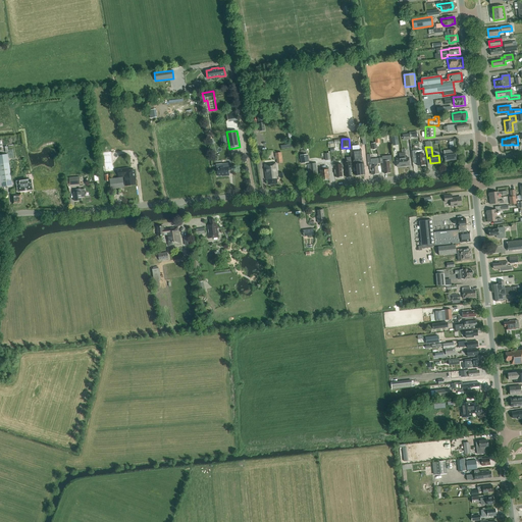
[(444,151),(444,153),(445,161),(456,160),(456,154),(455,154),(454,147),(450,148),(451,150),(444,151)]
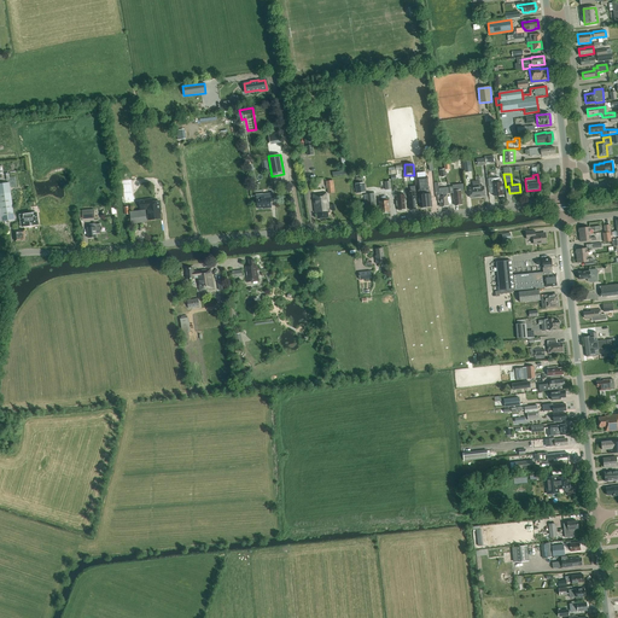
[(427,176),(417,178),(418,191),(419,191),(420,199),(419,199),(419,203),(420,203),(421,208),(423,209),(425,208),(432,207),(431,194),(431,192),(429,192),(427,176)]
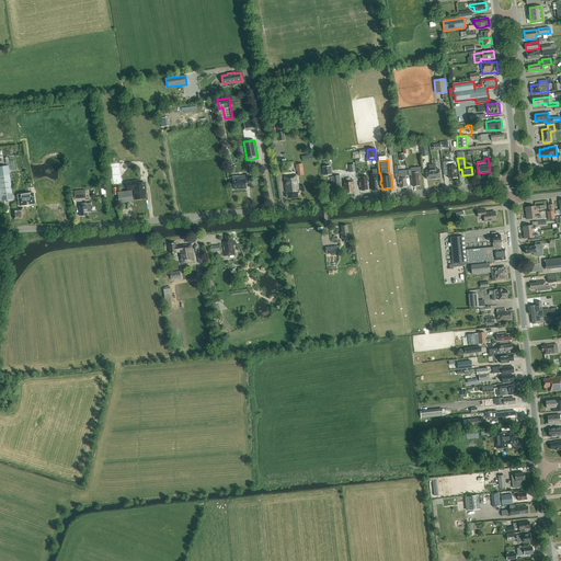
[(448,179),(457,178),(455,165),(454,165),(453,161),(443,162),(444,169),(447,168),(448,179)]
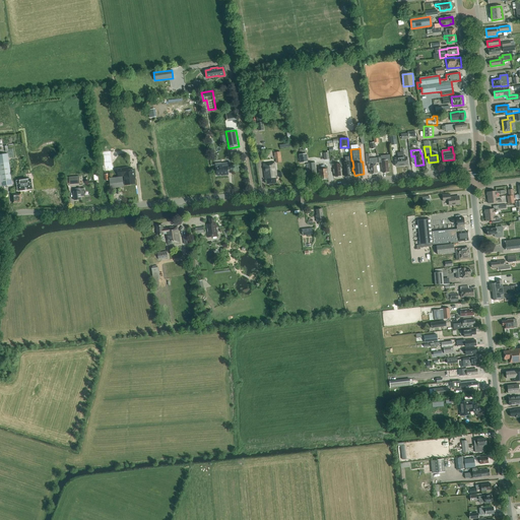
[(7,153),(0,154),(0,173),(2,186),(12,185),(7,153)]
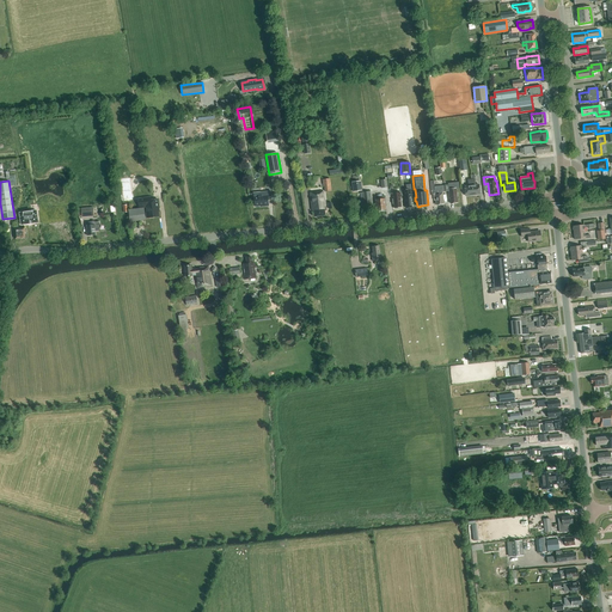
[(450,191),(448,191),(450,199),(451,203),(458,203),(457,197),(458,196),(458,194),(457,193),(457,189),(459,189),(459,183),(448,184),(450,191)]
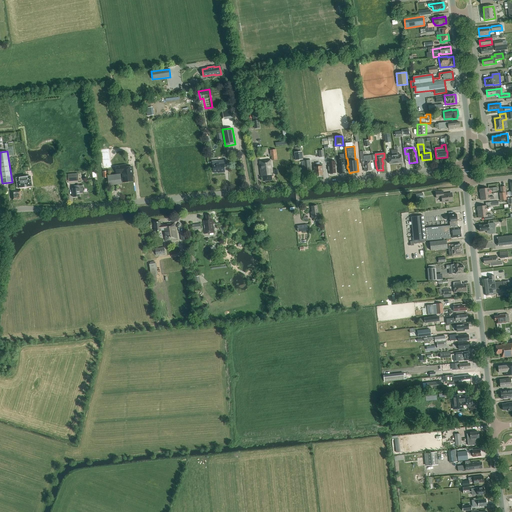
[(373,160),(372,155),(363,156),(364,162),(363,162),(363,167),(365,167),(365,172),(371,171),(370,160),(373,160)]
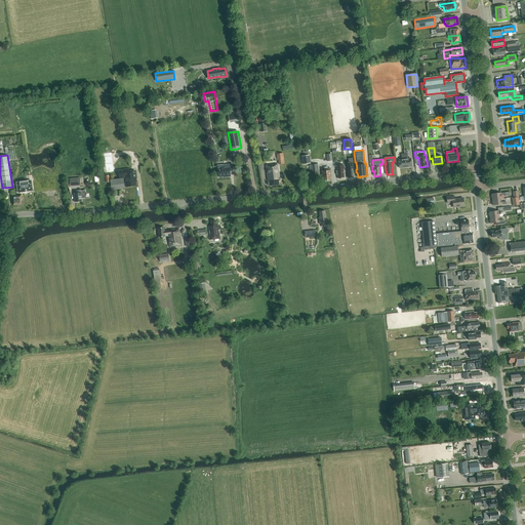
[(279,177),(279,176),(278,164),(266,166),(268,180),(269,180),(270,187),(279,185),(278,179),(279,179),(279,177)]
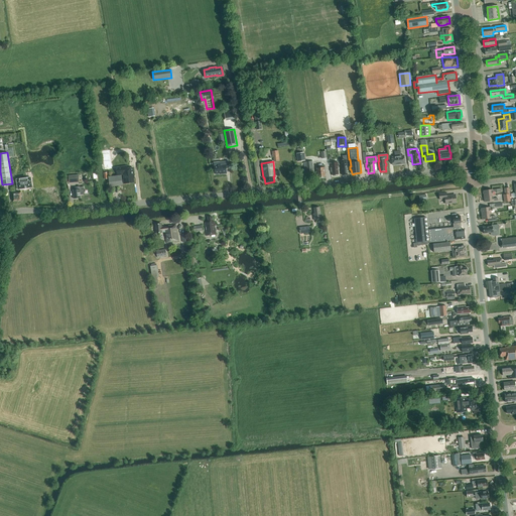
[(312,161),(303,162),(305,172),(313,171),(312,161)]
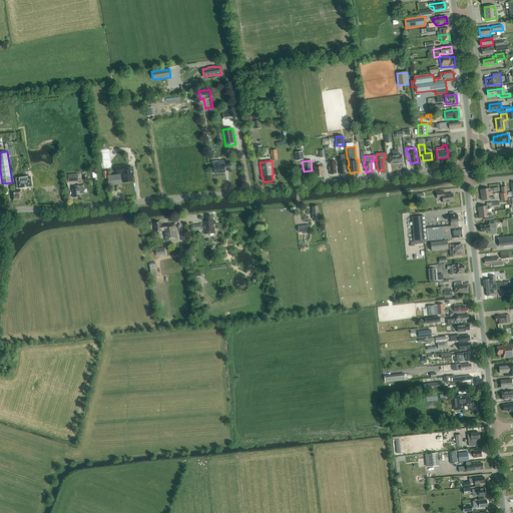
[(224,167),(227,167),(227,162),(221,162),(221,164),(213,165),(213,172),(218,172),(218,173),(225,172),(224,167)]
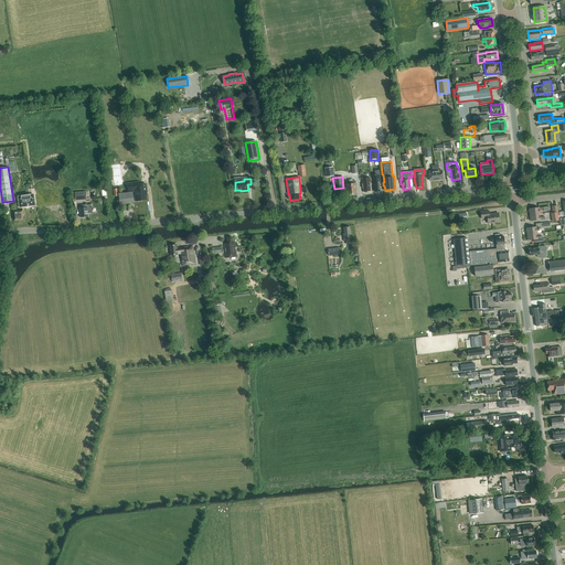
[(355,190),(356,189),(355,183),(355,181),(350,181),(350,180),(349,180),(349,184),(347,184),(347,190),(348,190),(349,194),(355,194),(355,190)]
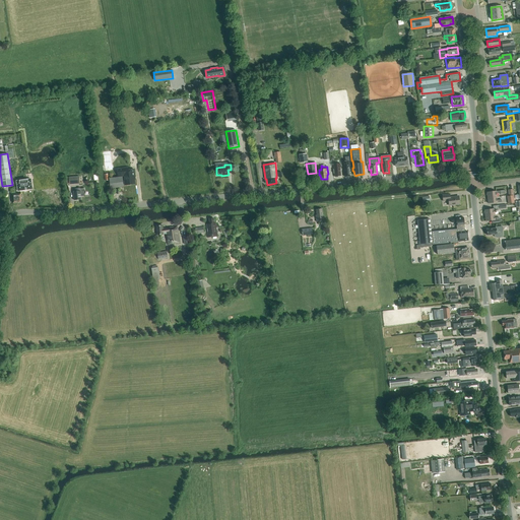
[(125,169),(118,169),(119,176),(124,176),(124,181),(125,185),(126,185),(135,184),(134,177),(135,177),(134,170),(125,171),(125,169)]
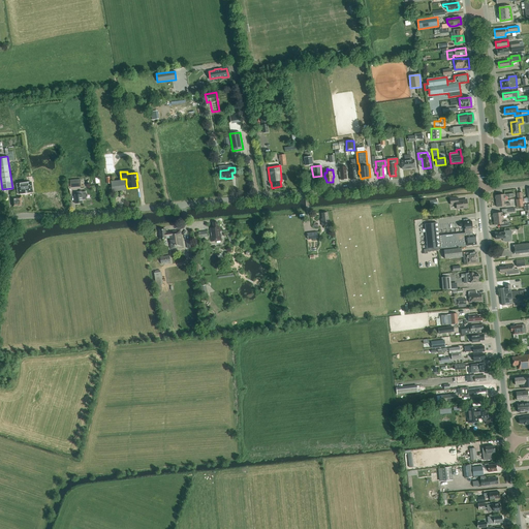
[(69,180),(70,187),(81,187),(81,179),(69,180)]
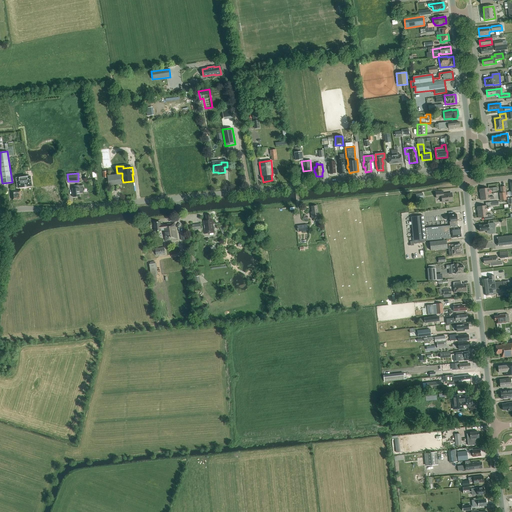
[(121,174),(107,175),(109,186),(122,184),(121,174)]
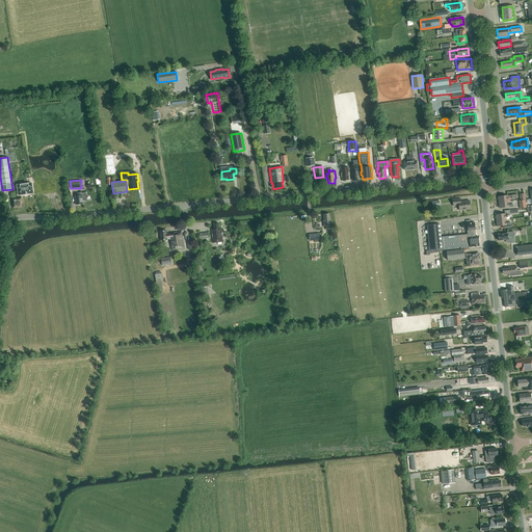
[(31,183),(17,185),(18,195),(33,193),(31,183)]
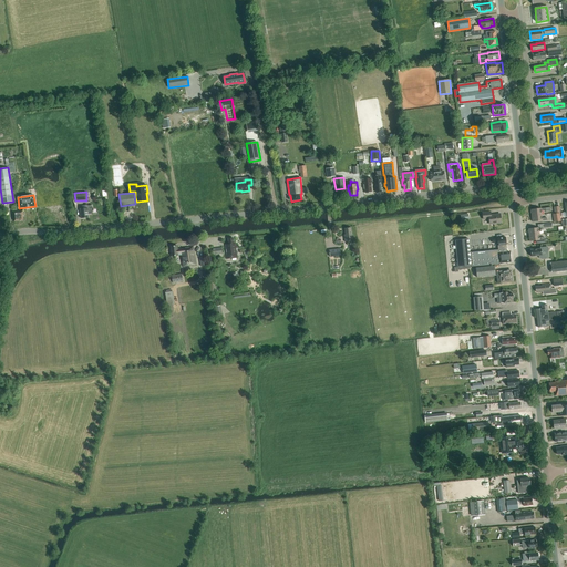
[(152,216),(152,202),(140,203),(141,216),(152,216)]
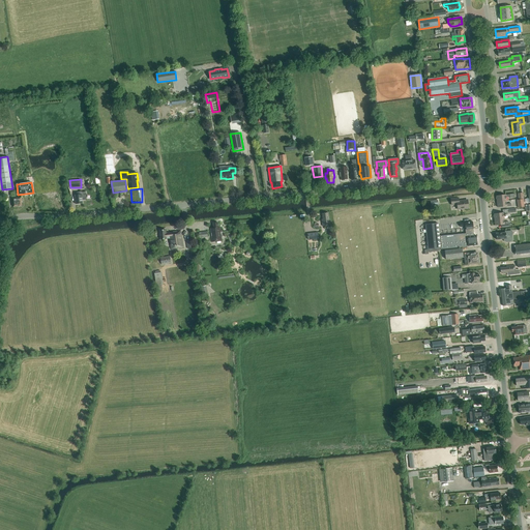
[(76,195),(76,204),(83,204),(82,200),(86,200),(86,192),(76,193),(76,195)]
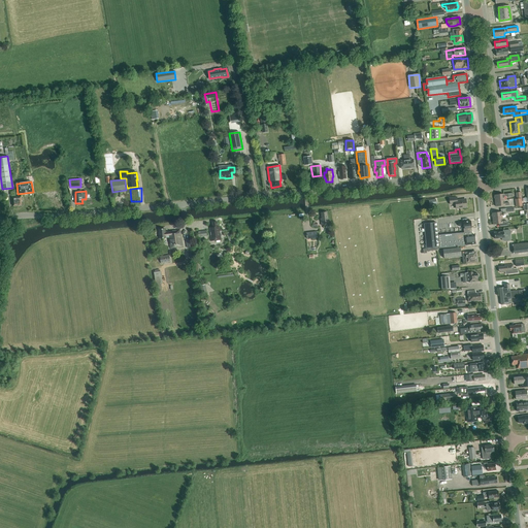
[(13,206),(22,205),(22,197),(13,198),(13,206)]
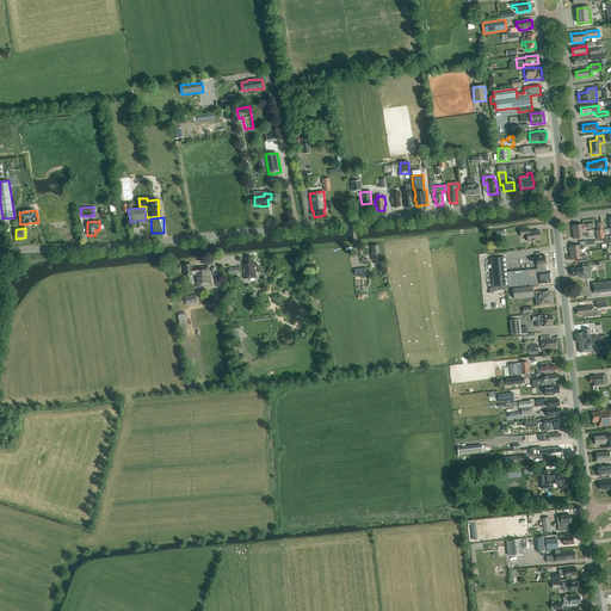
[(528,241),(541,240),(539,230),(529,232),(529,228),(519,229),(520,236),(528,236),(528,241)]
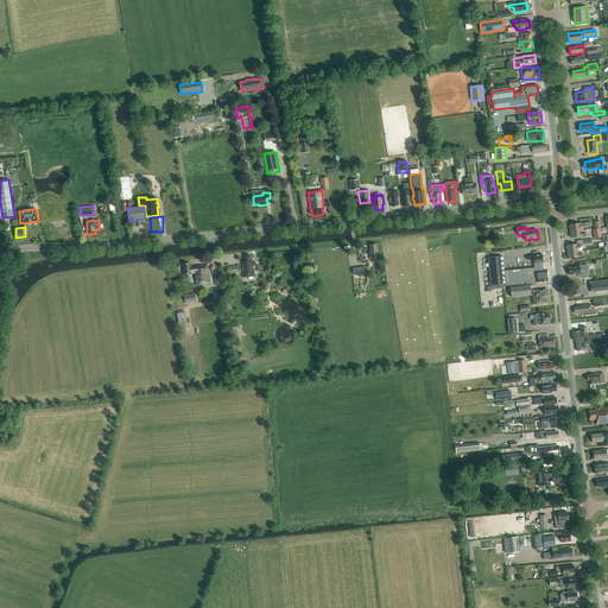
[(369,252),(371,260),(379,259),(379,257),(379,255),(379,252),(378,252),(377,245),(369,245),(371,252),(369,252)]
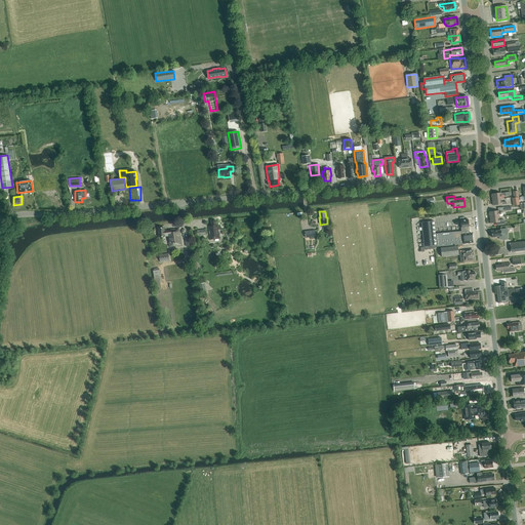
[(499,216),(490,217),(490,224),(496,223),(496,226),(506,225),(506,221),(503,221),(503,219),(499,220),(499,216)]
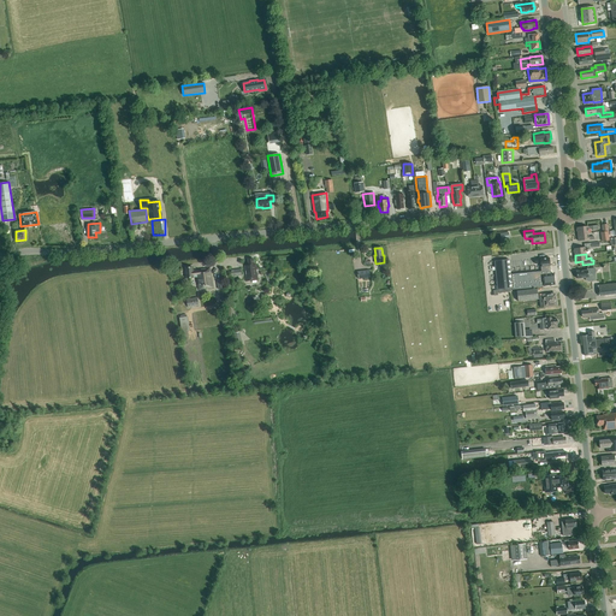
[(540,256),(534,256),(535,264),(540,264),(540,266),(550,266),(549,258),(540,259),(540,256)]
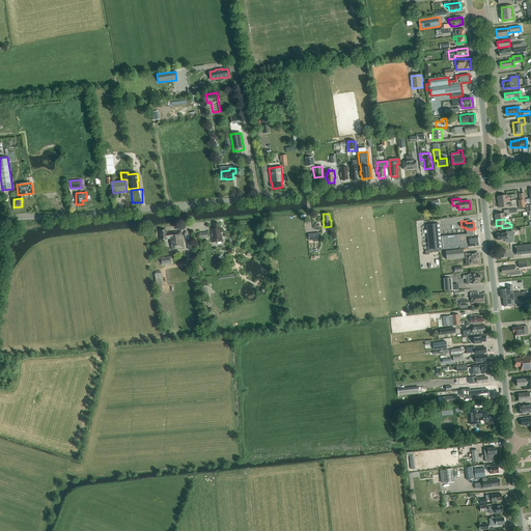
[(219,223),(214,224),(215,229),(212,229),(213,243),(222,242),(221,227),(219,227),(219,223)]
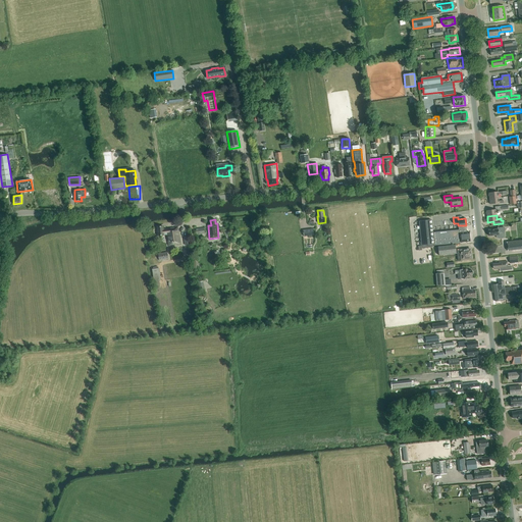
[(459,226),(458,226),(458,230),(459,230),(460,244),(460,243),(470,242),(469,231),(467,231),(466,225),(458,225),(459,226)]
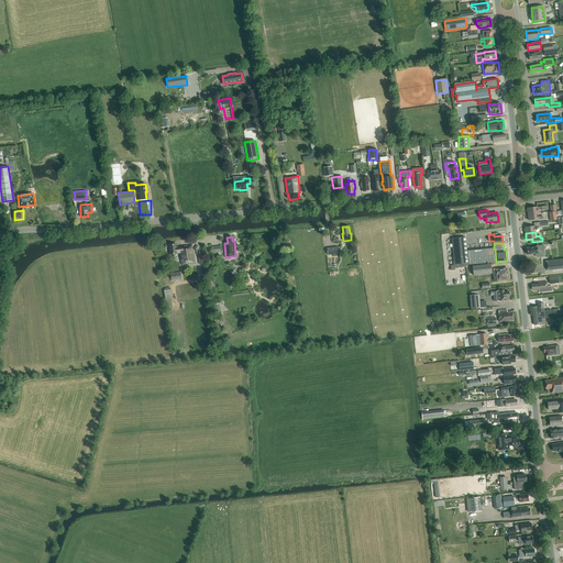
[(181,265),(195,263),(191,246),(177,249),(176,244),(169,244),(170,255),(177,254),(180,253),(181,265)]
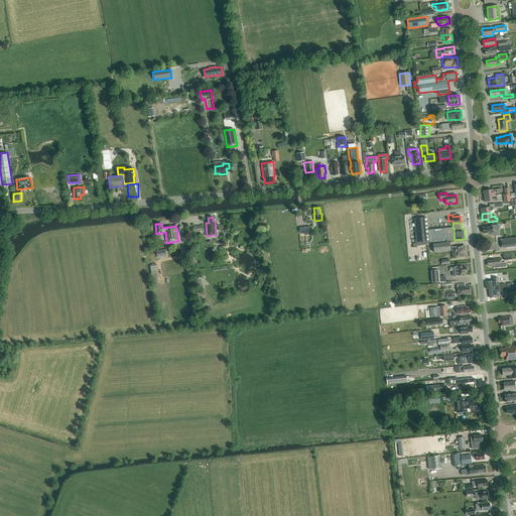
[(492,226),(492,227),(483,228),(484,234),(491,233),(491,234),(492,236),(494,236),(499,235),(499,229),(499,228),(499,226),(498,225),(492,226)]
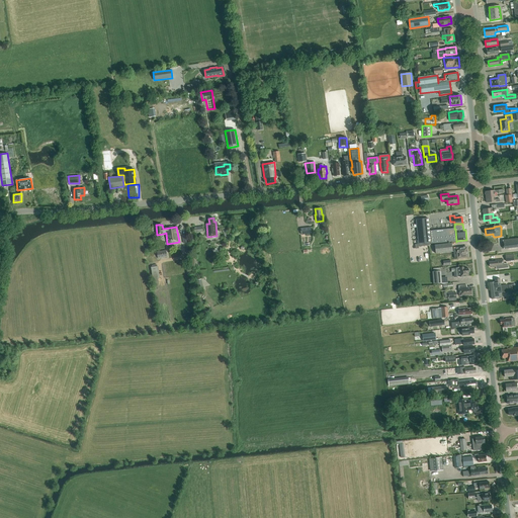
[(504,249),(517,247),(517,238),(503,240),(504,249)]
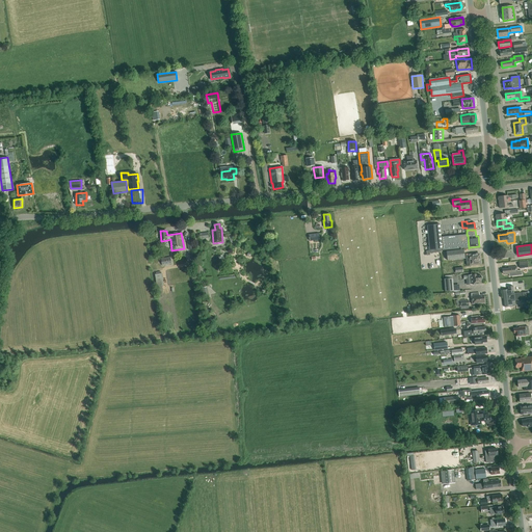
[(463,249),(447,251),(448,261),(464,259),(463,249)]
